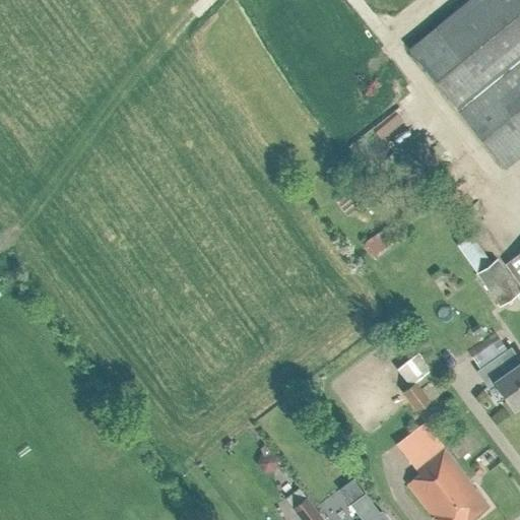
[(519,0),(464,0),(405,49),(502,168),(519,152),(519,0)]
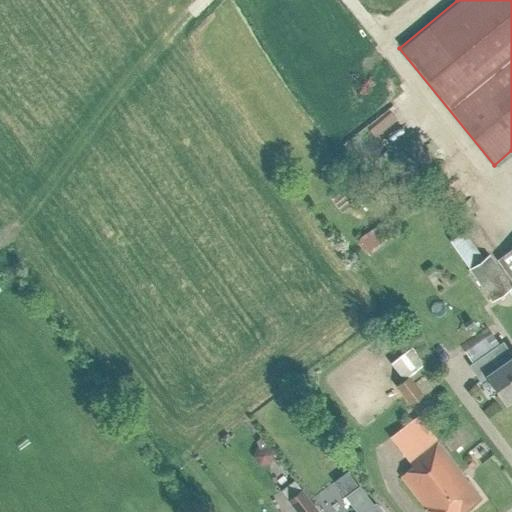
[(394,103),(350,131),(369,160),(412,132),(394,103)]
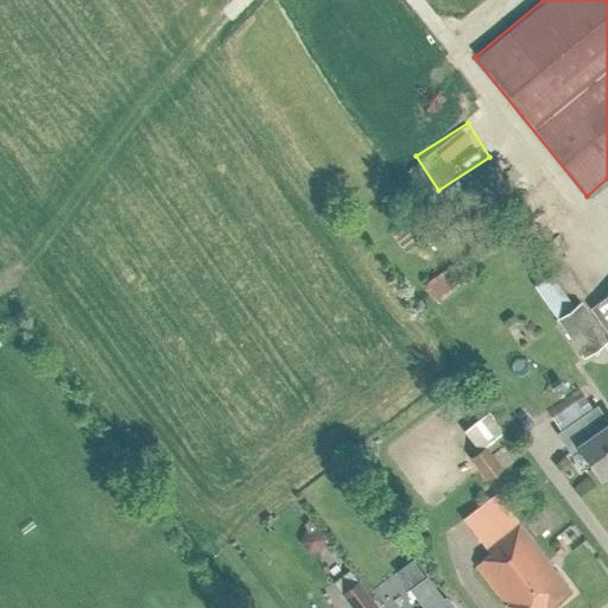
[(472,276),(458,257),(423,283),(436,303),(472,276)]
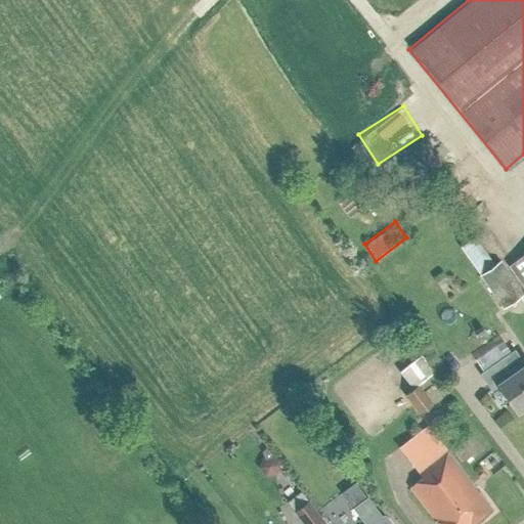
[(479,274),(493,264),(474,236),(459,246),(479,274)]
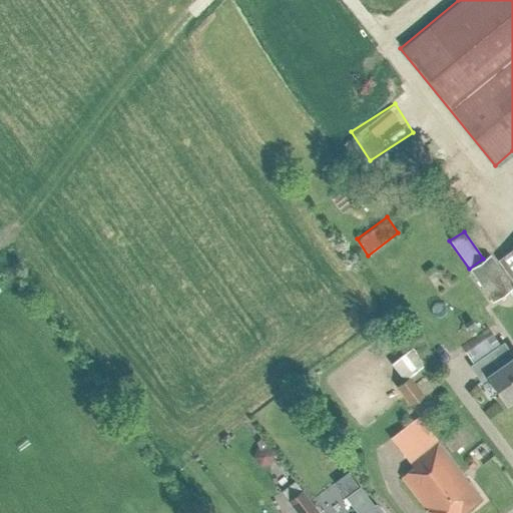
[(512,246),(496,260),(512,282),(512,246)]
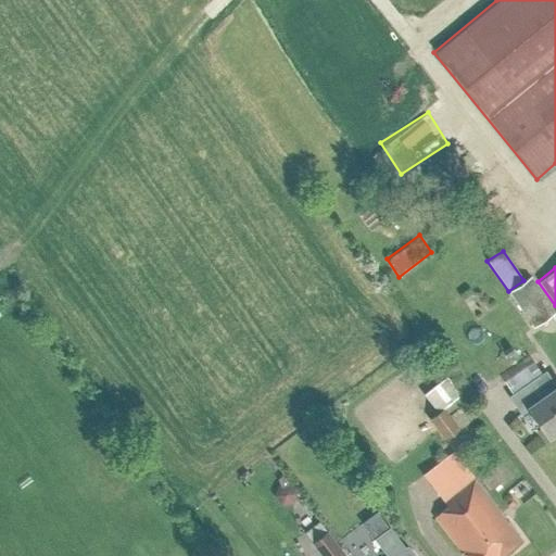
[(530,276),(523,280),(508,291),(507,291),(532,327),(555,313),(530,276)]
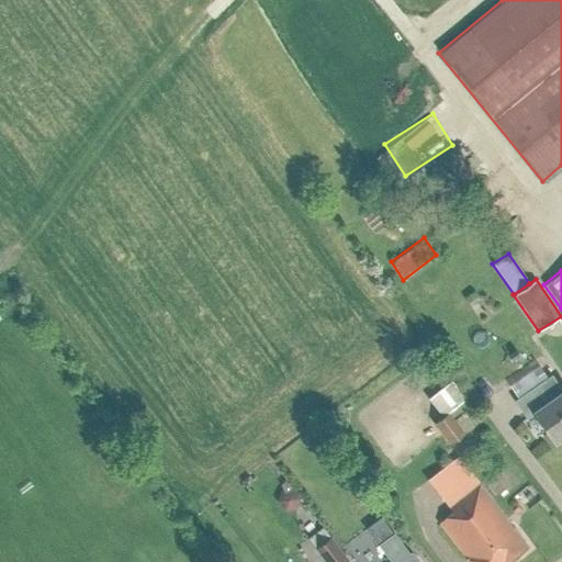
[(552,441),(561,434),(561,391),(561,392),(550,375),(514,401),(526,417),(534,413),(552,441)]
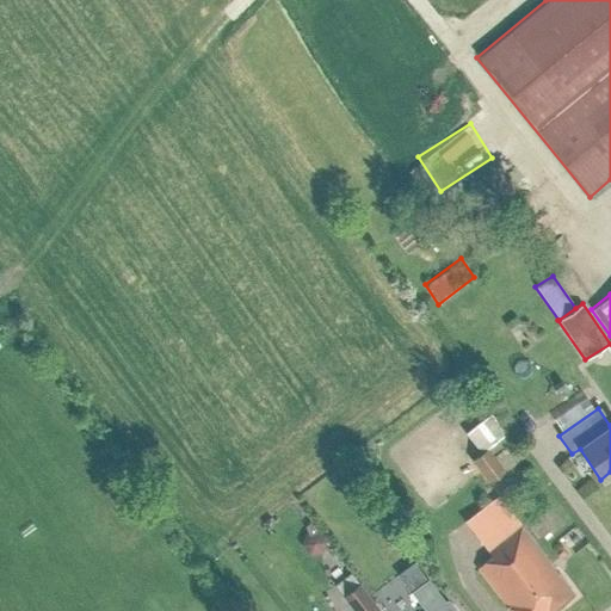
[(464,433),(480,454),(471,460),(488,482),(524,456),(491,413),(464,433)]
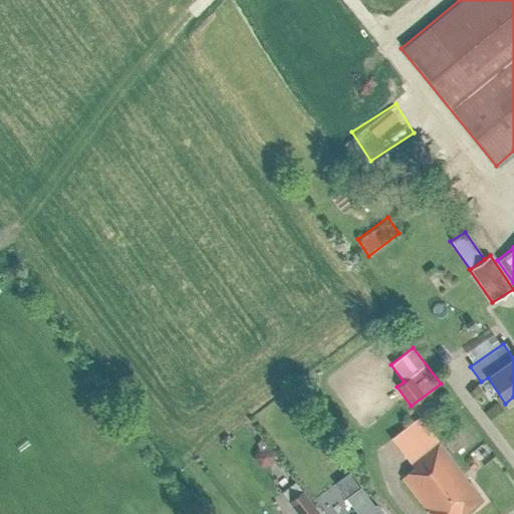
[(301,431),(312,423),(304,412),(293,420),(301,431)]
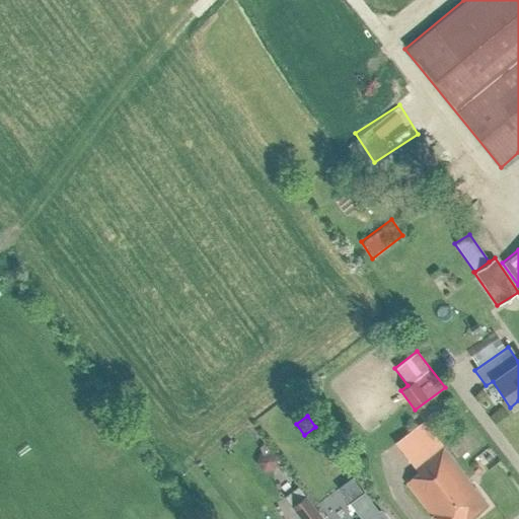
[(418,472),(405,483),(433,518),(460,518),(463,517),(465,518),(469,518),(488,505),(473,488),(442,446),(414,467),(418,472)]
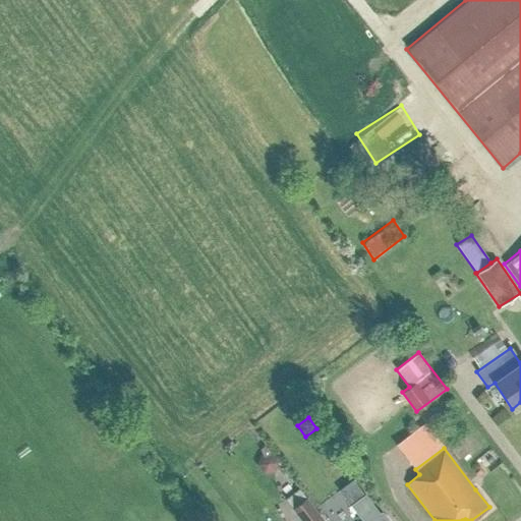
[(340,489),(350,506),(363,496),(351,480),(340,489)]
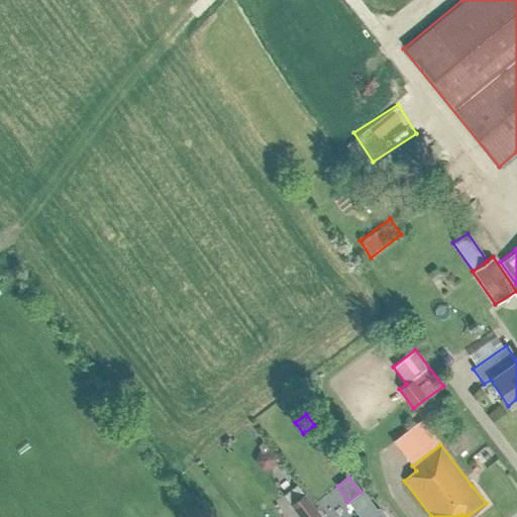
[(319,516),(295,486),(282,496),(289,506),(288,507),(296,516),(319,516)]
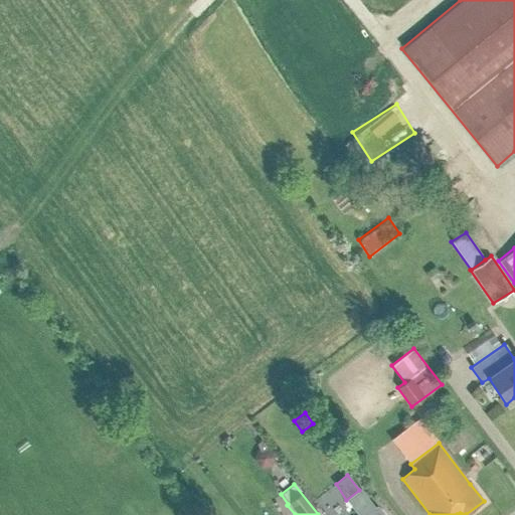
[(359,490),(346,500),(358,514),(383,514),(376,506),(373,508),(359,490)]
